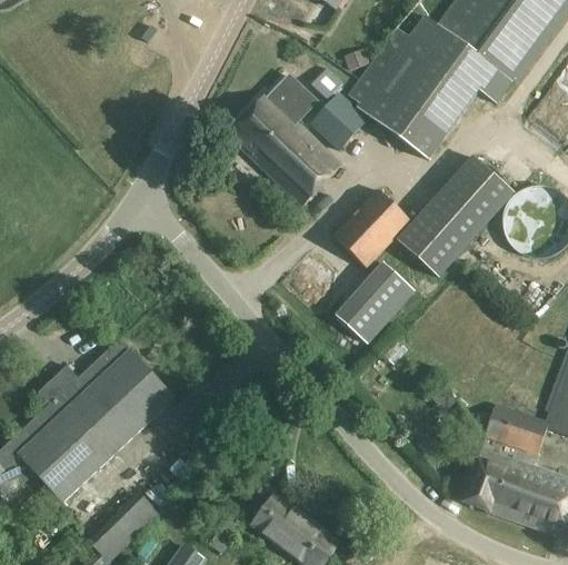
[(407,35),(397,27),(347,93),(358,101),(355,106),(427,159),(478,89),(480,91),(496,102),(567,5),(567,0),(458,0),(439,26),(422,13),(407,35)]
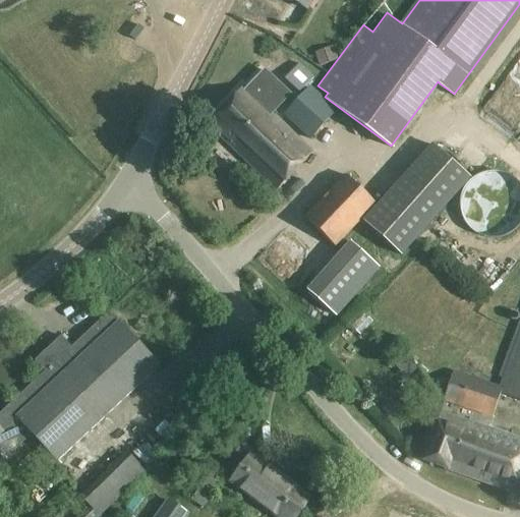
[(135,30),(131,36),(137,40),(140,33),(135,30)]
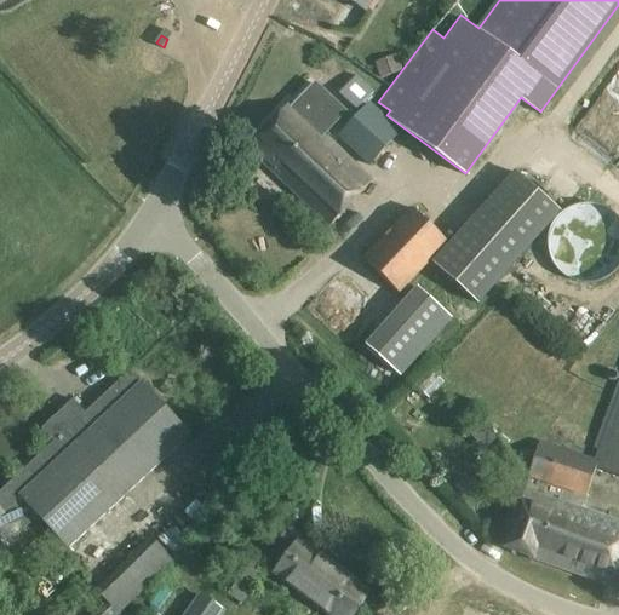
[(372,56),(377,72),(397,67),(394,50),(372,56)]
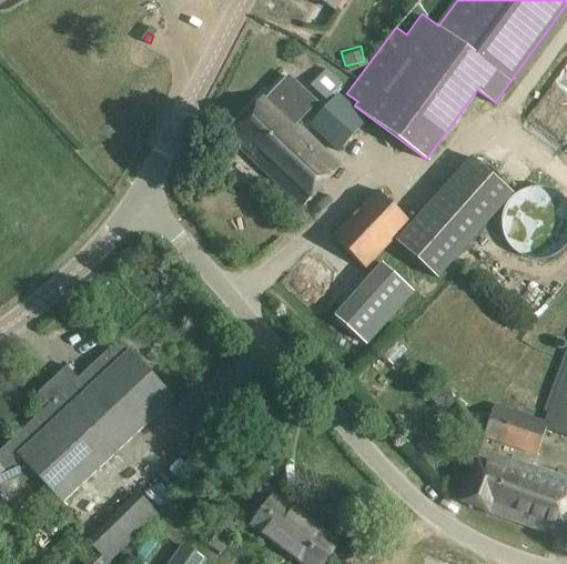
[(324,66),(307,82),(323,98),(340,81),(324,66)]
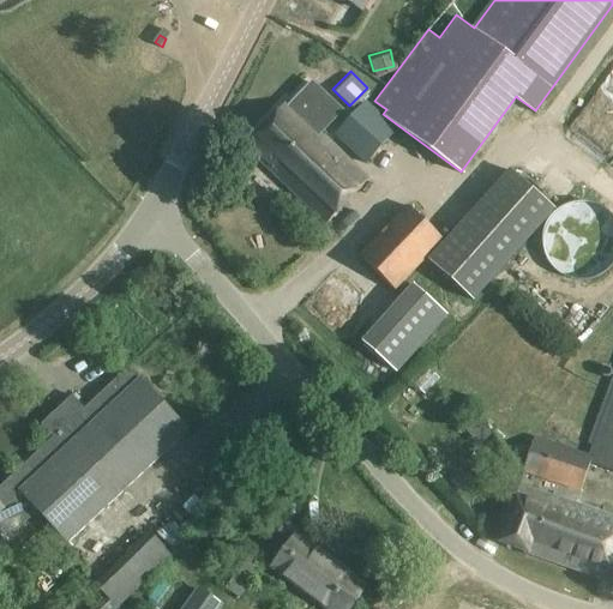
[(286,97),(244,142),(325,221),(368,176),(286,97)]
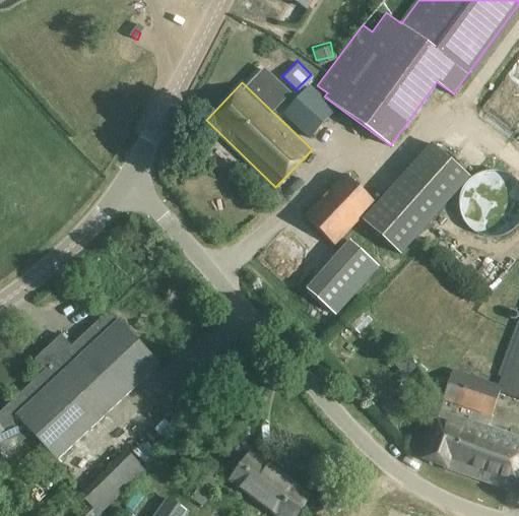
[(335,107),(309,83),(282,114),(309,136),(335,107)]
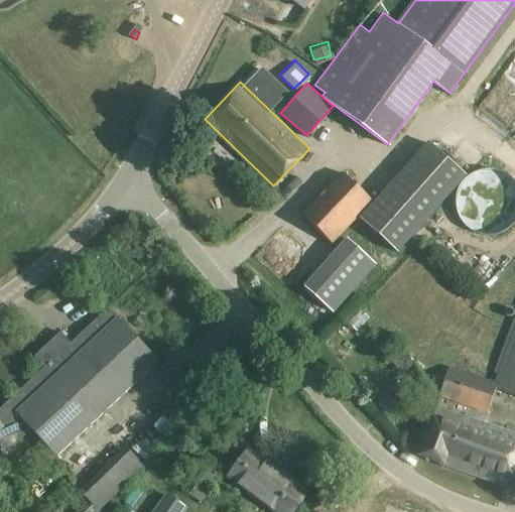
[(358,220),(397,254),(458,187),(457,189),(457,192),(456,195),(456,198),(455,201),(456,203),(456,206),(456,208),(457,211),(458,214),(459,215),(461,218),(461,219),(463,222),(466,224),(468,226),(472,229),(475,230),(478,231),(481,232),(486,233),(489,233),(494,232),(497,232),(500,231),(503,229),(507,227),(511,224),(513,222),(514,218),(514,180),(514,179),(512,177),(511,176),(508,174),(504,171),(500,169),(497,168),(492,167),(489,167),(484,167),(480,168),(477,169),(472,171),(470,172),(468,173),(465,176),(427,143),(358,220)]
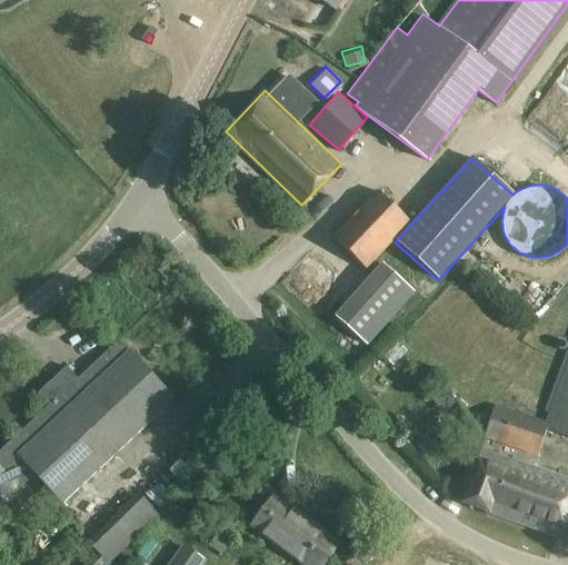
[(334,235),(367,268),(409,220),(376,188),(334,235)]
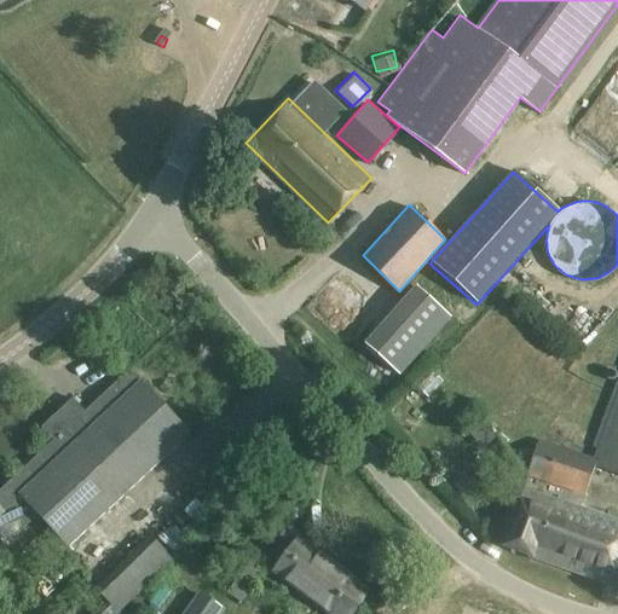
[(414,283),(363,341),(399,374),(450,316),(414,283)]
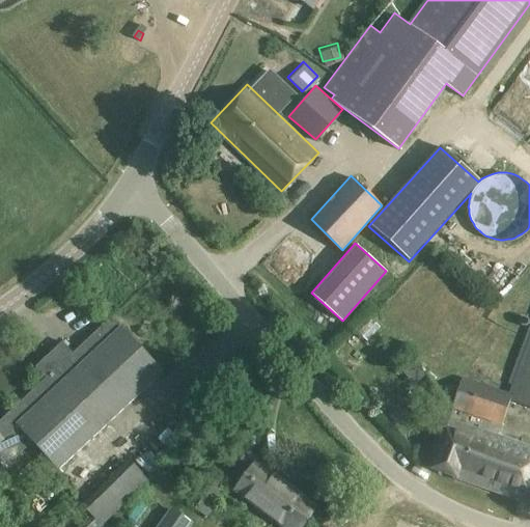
[(6,413),(31,440),(57,468),(163,368),(119,323),(118,324),(111,314),(73,351),(62,339),(35,365),(45,376),(6,413)]
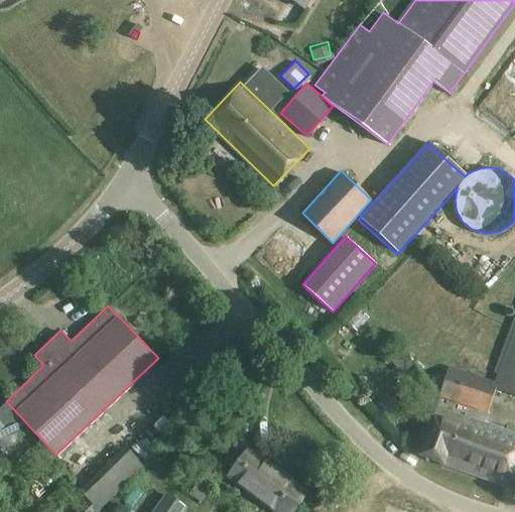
[(356,332),(369,317),(359,307),(346,322),(356,332)]
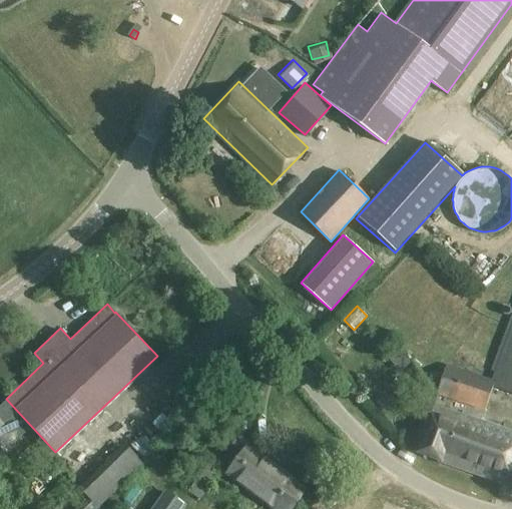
[(435,392),(483,408),(491,384),(511,391),(511,321),(490,377),(445,362),(435,392)]
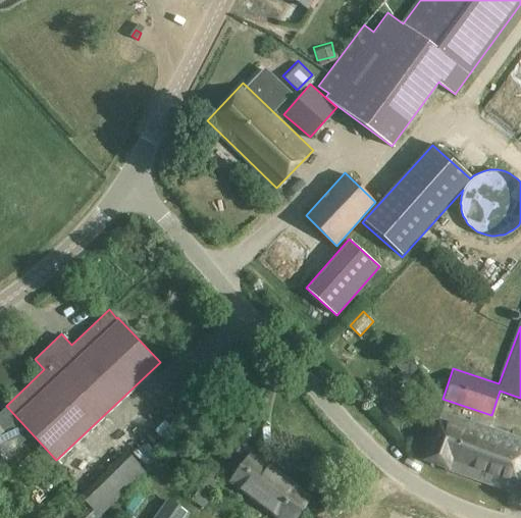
[(0,448),(6,456),(31,432),(6,406),(0,411),(0,448)]
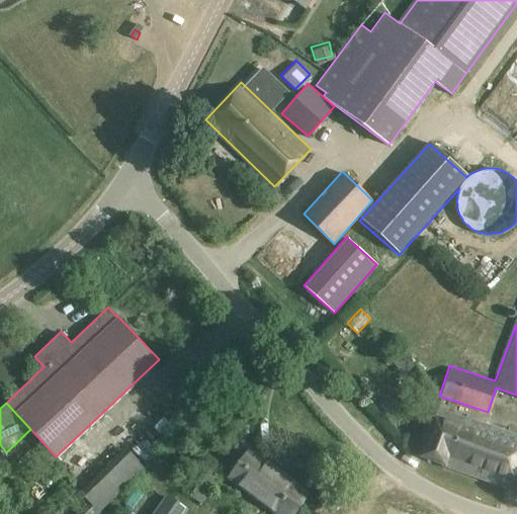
[(421,454),(464,470),(482,423),(438,407),(421,454)]
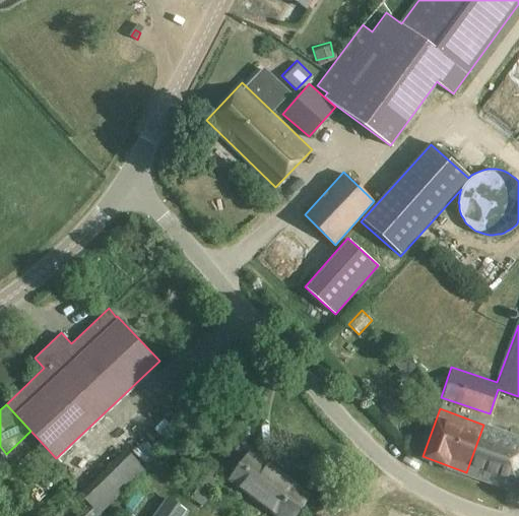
[(518,437),(483,425),(466,472),(518,491),(518,437)]
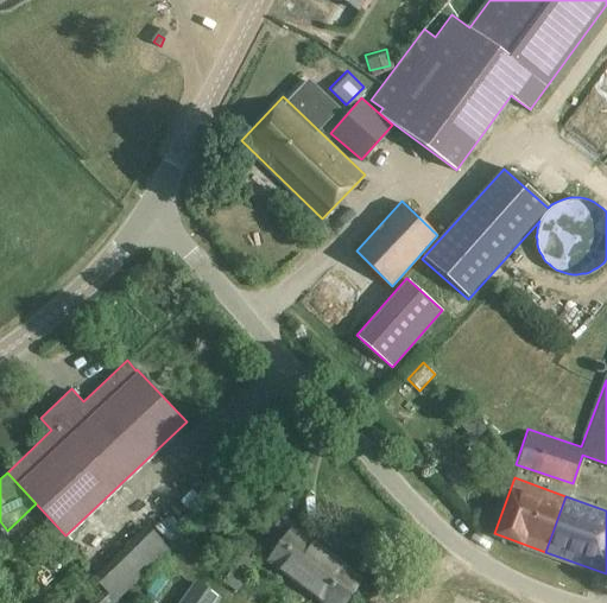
[(327,602),(343,602),(364,576),(292,525),(267,559),(327,602)]
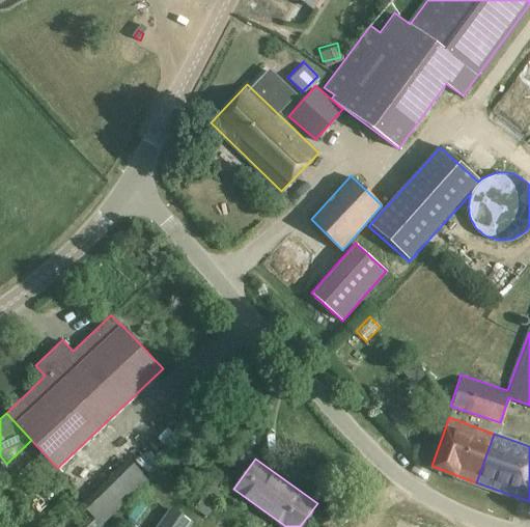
[(101,526),(102,526),(147,480),(127,461),(79,507),(88,517),(78,526),(101,526)]
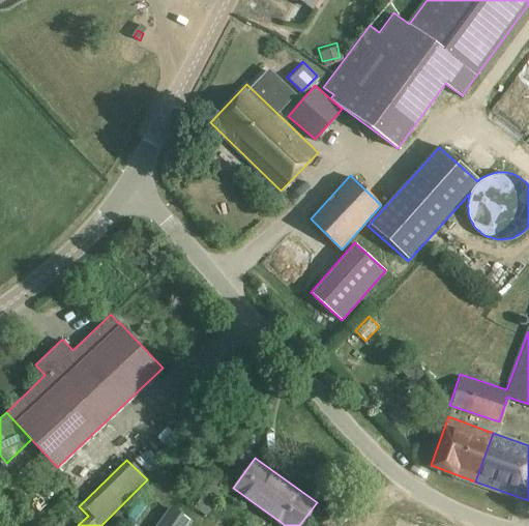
[(186,525),(192,520),(171,505),(155,525),(186,525)]
